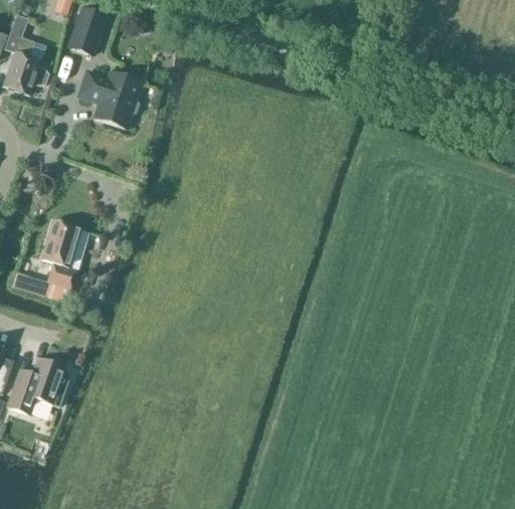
[(107,13),(79,4),(65,45),(93,54),(107,13)]
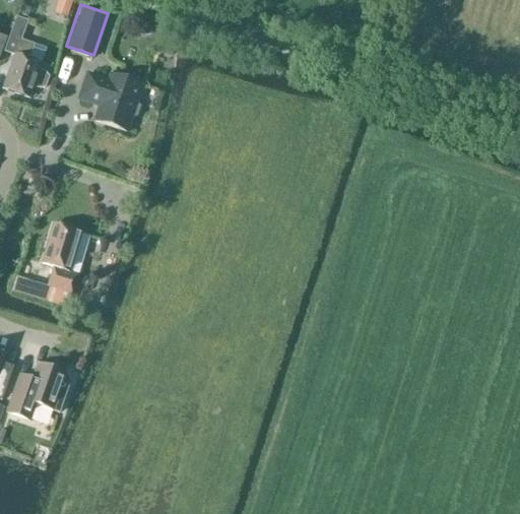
[(38,67),(40,61),(28,57),(35,41),(21,37),(27,17),(16,13),(4,48),(15,52),(3,85),(27,94),(33,82),(40,84),(45,83),(48,74),(49,73),(45,69),(38,67)]
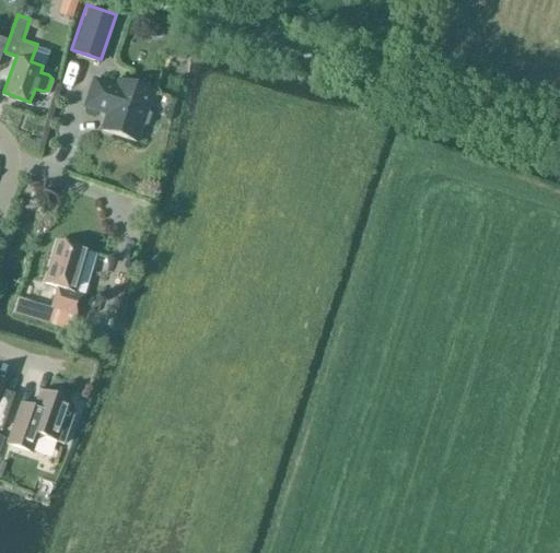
[(119,73),(117,80),(90,70),(80,98),(107,107),(102,125),(133,136),(151,84),(119,73)]
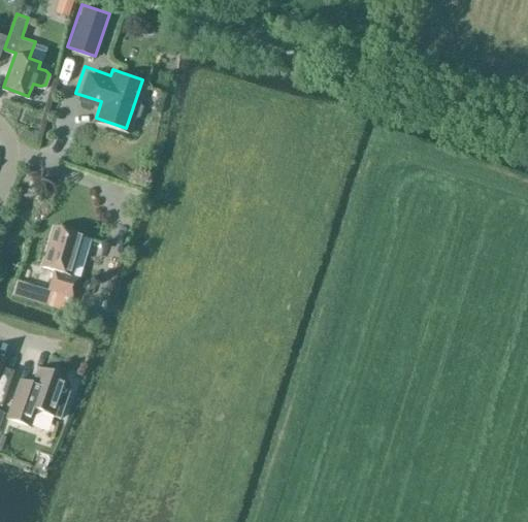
[(77,274),(70,272),(81,234),(54,225),(42,264),(54,267),(47,287),(72,294),(77,274)]
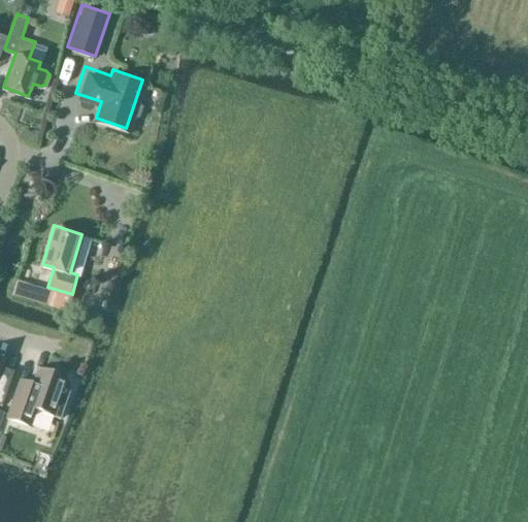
[(0,401),(2,402),(14,367),(1,363),(3,355),(0,354),(0,401)]
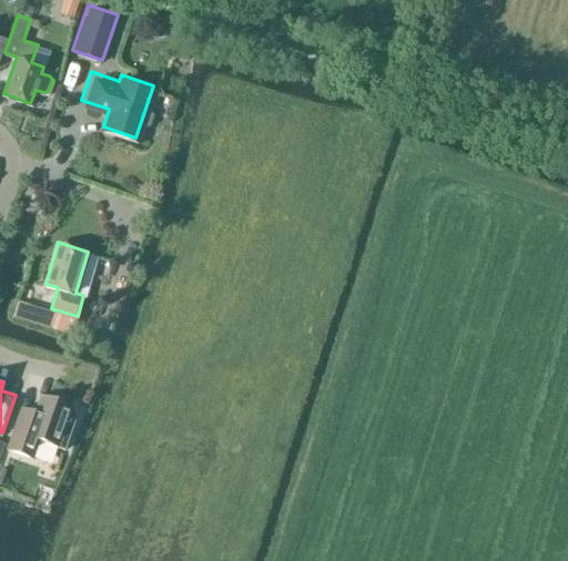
[(58,445),(72,404),(41,393),(31,421),(18,417),(7,446),(23,451),(30,435),(58,445)]
